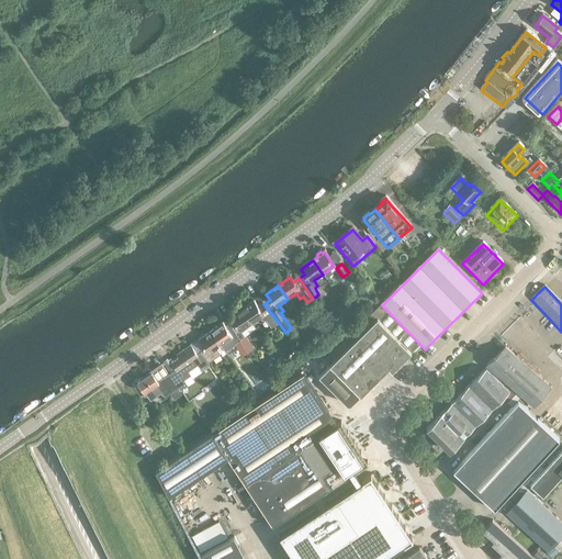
[(279,323),(263,304),(262,303),(257,306),(254,303),(242,311),(251,325),(262,316),(271,328),(279,323)]
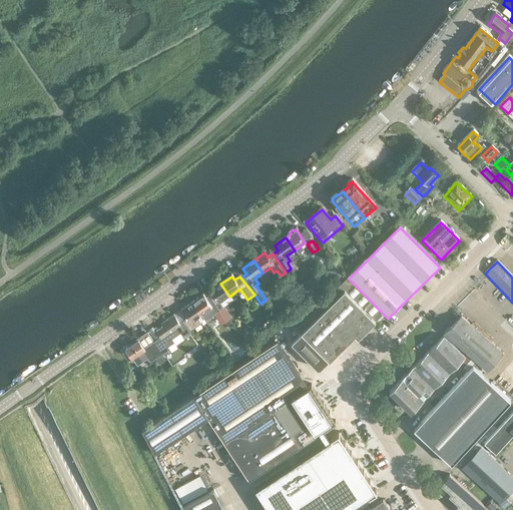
[(383,314),(349,279),(287,340),(317,371),(322,371),(355,338),(358,341),(376,323),(375,322),(383,314)]
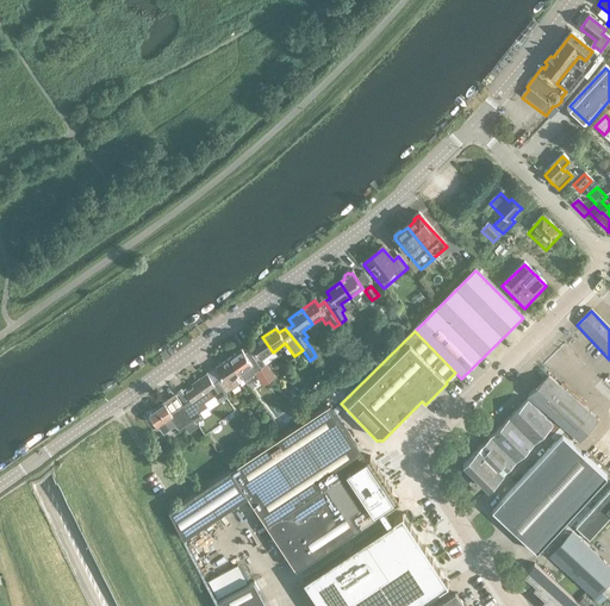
[(254,353),(249,355),(267,380),(274,376),(262,360),(273,353),(262,337),(250,347),(254,353)]
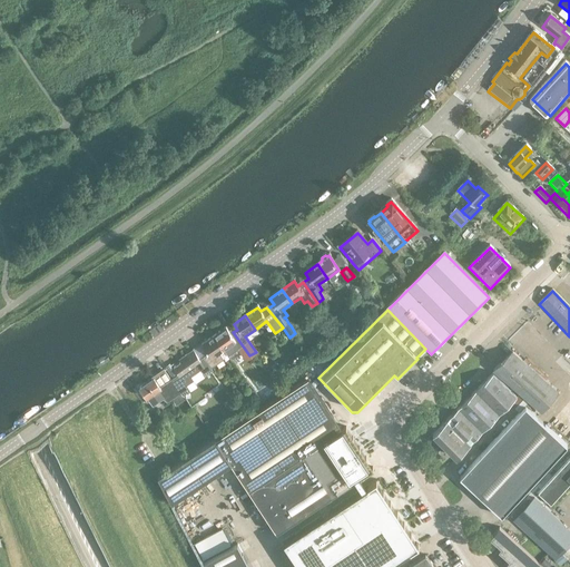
[(226,329),(214,338),(224,352),(224,351),(228,358),(228,357),(232,362),(243,354),(246,359),(249,355),(233,332),(231,334),(226,329)]
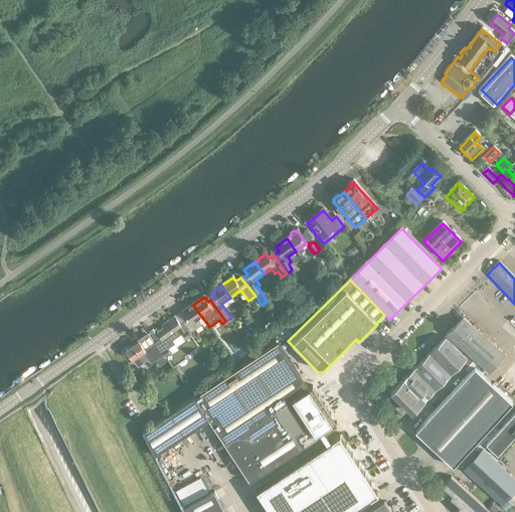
[(202,318),(193,305),(182,313),(188,321),(184,324),(191,333),(202,326),(198,320),(202,318)]
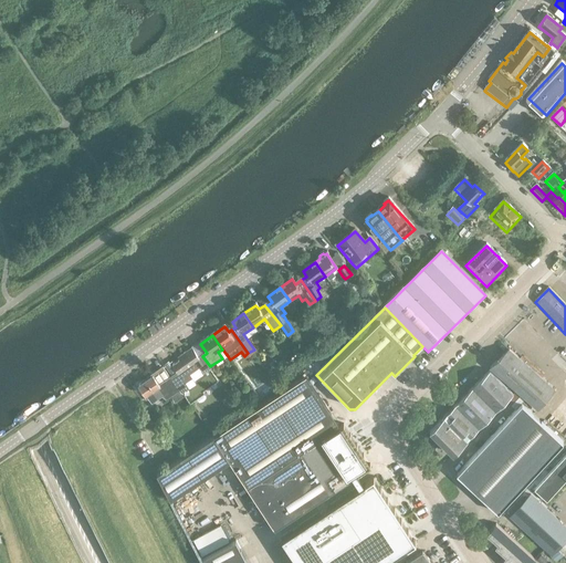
[(345,336),(325,351),(329,355),(339,347),(338,346),(347,340),(345,336)]
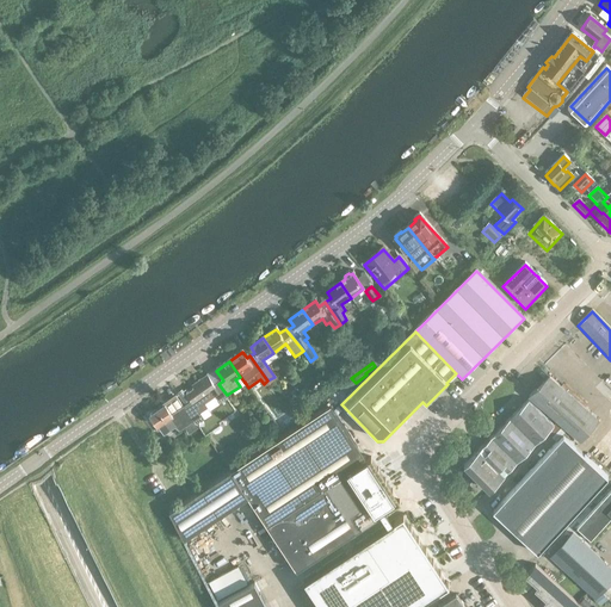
[(207,377),(197,384),(191,388),(193,390),(186,396),(191,403),(184,408),(199,431),(205,438),(221,427),(218,425),(235,413),(224,397),(227,395),(218,384),(214,388),(207,377)]
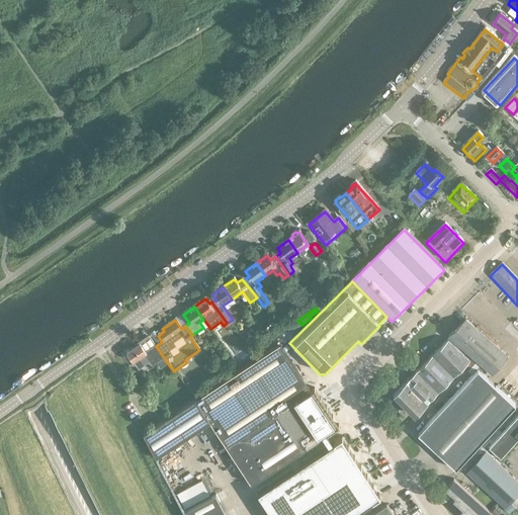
[(492,376),(508,358),(464,321),(448,339),(492,376)]
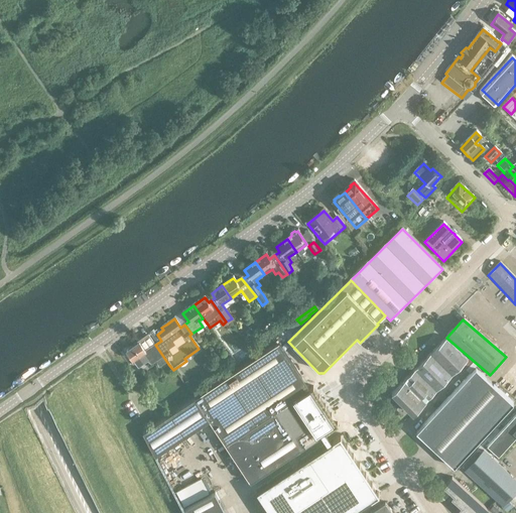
[(149,337),(126,353),(138,370),(148,363),(151,366),(155,363),(159,370),(168,364),(155,345),(149,337)]
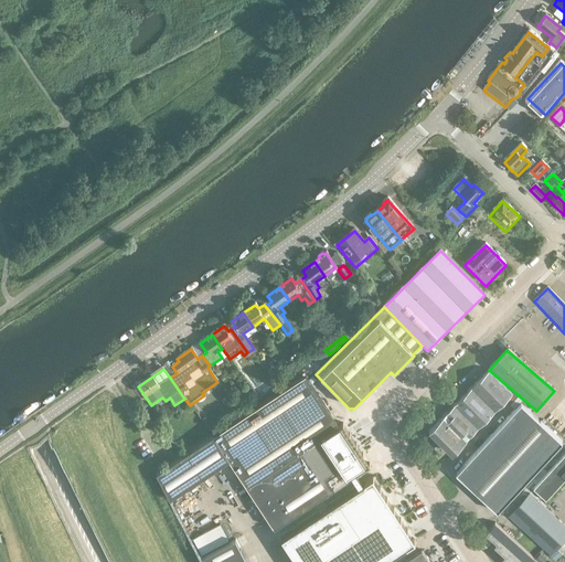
[(452,456),(512,396),(489,372),(428,433),(452,456)]
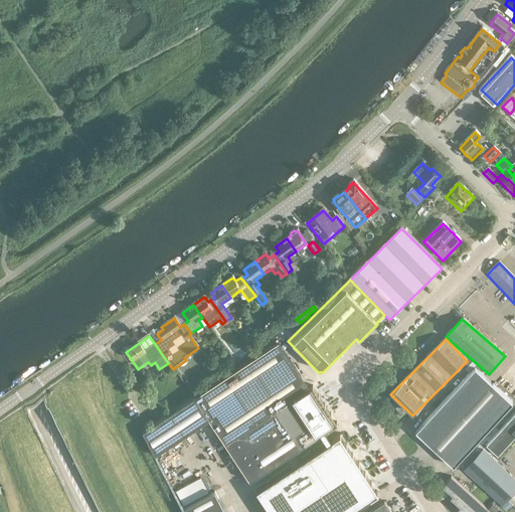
[(194,398),(143,433),(155,457),(209,421),(225,446),(309,389),(290,360),(285,364),(274,347),(194,398)]
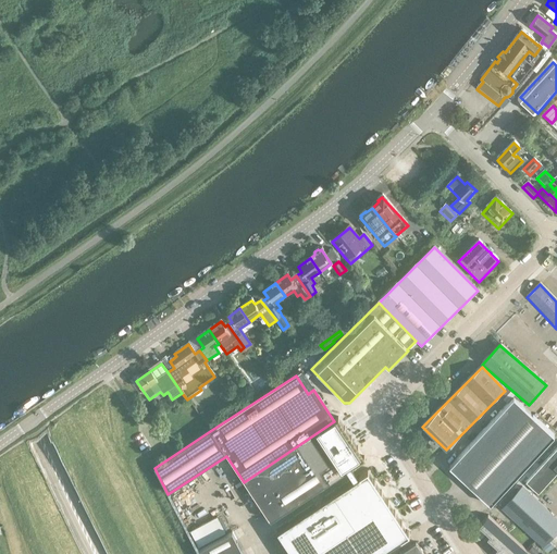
[(232,409),(238,404),(231,393),(220,401),(224,407),(229,404),(232,409)]
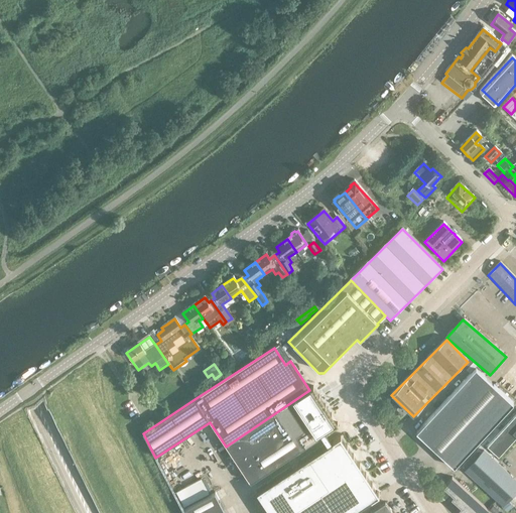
[(416,435),(454,470),(513,405),(475,370),(416,435)]
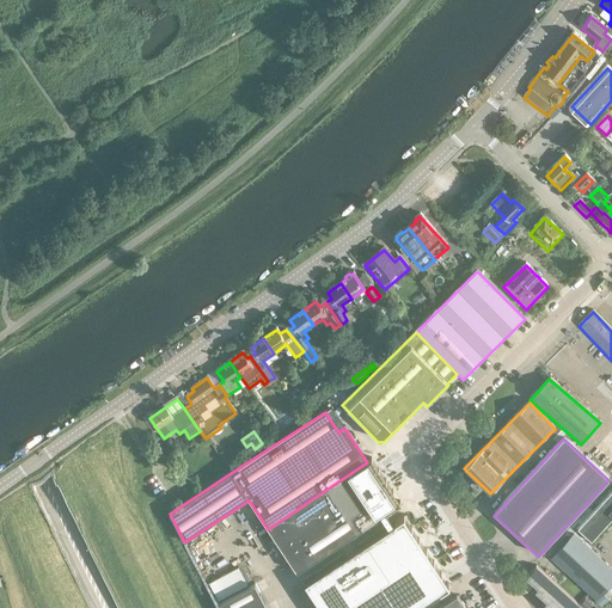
[(219,456),(227,468),(239,460),(231,448),(219,456)]
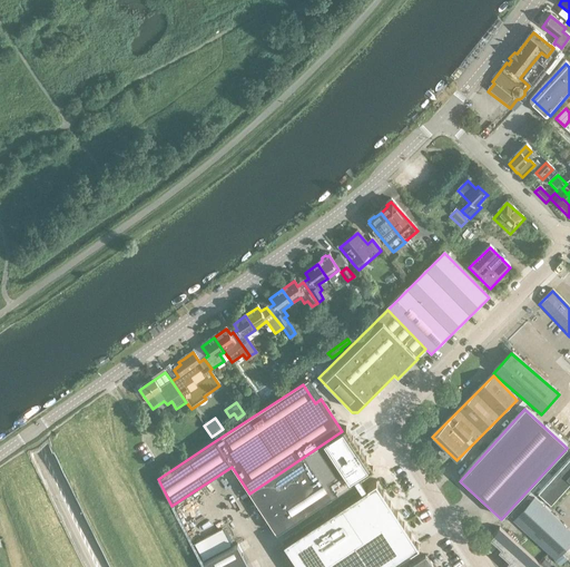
[(342,431),(249,494),(272,528),(276,535),(355,484),(360,480),(361,479),(361,480),(374,471),(373,469),(372,470),(366,461),(367,461),(366,459),(365,460),(360,451),(361,451),(360,449),(359,450),(353,441),(354,441),(353,439),(352,439),(346,431),(347,431),(346,429),(342,431)]
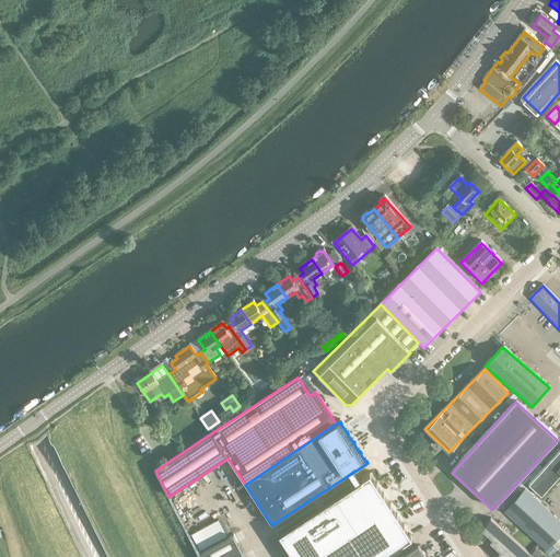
[(541,499),(559,477),(559,452),(528,487),(541,499)]
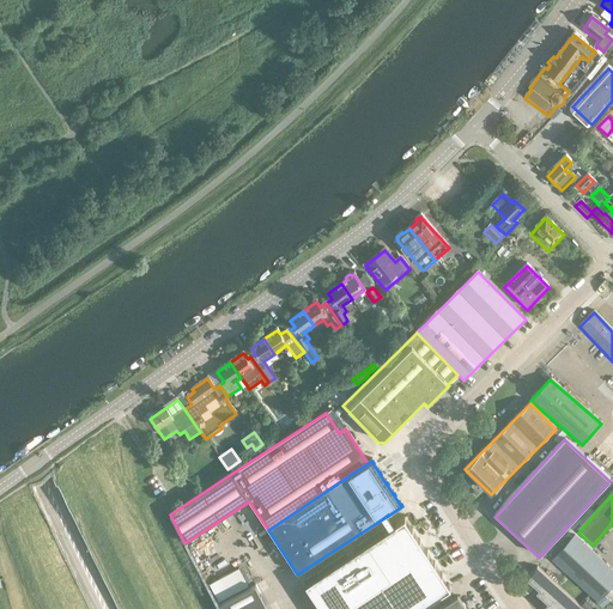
[(311,580),(304,585),(320,608),(419,608),(441,595),(450,589),(449,586),(443,578),(443,577),(442,576),(436,566),(435,564),(434,565),(428,555),(429,555),(428,553),(426,553),(420,543),(422,543),(419,541),(419,542),(413,533),(412,530),(406,522),(406,521),(405,519),(395,525),(371,541),(372,541),(370,542),(358,550),(356,552),(353,553),(346,559),(346,558),(323,572),(323,573),(316,578),(314,579),(311,582),(311,580)]
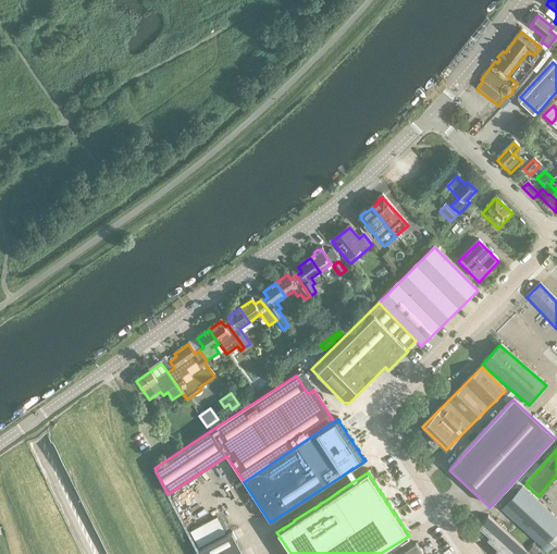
[(192,483),(170,493),(178,511),(199,501),(192,483)]
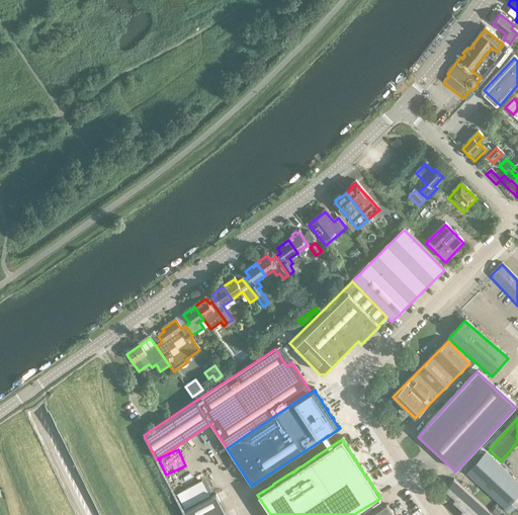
[(509,505),(517,494),(517,485),(485,454),(467,475),(483,489),(505,509),(509,505)]
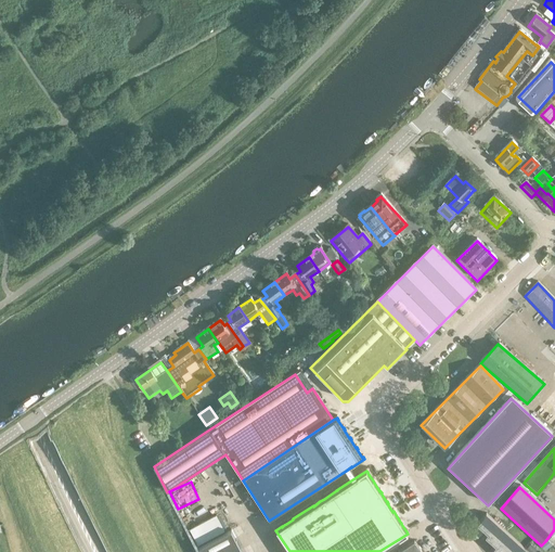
[(497,525),(486,515),(477,525),(488,535),(489,534),(497,525)]
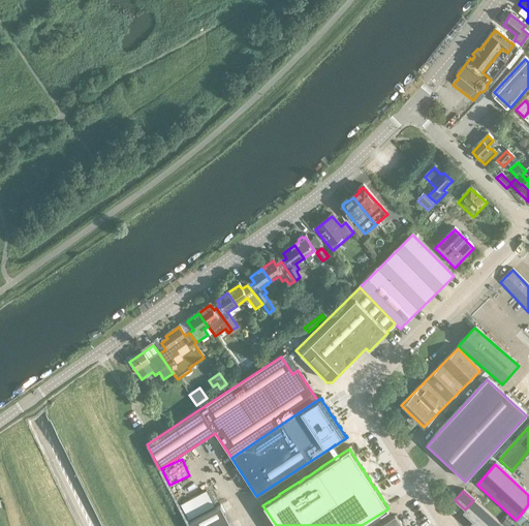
[(480,507),(473,500),(466,508),(465,509),(463,513),(472,521),(473,521),(484,509),(480,507)]
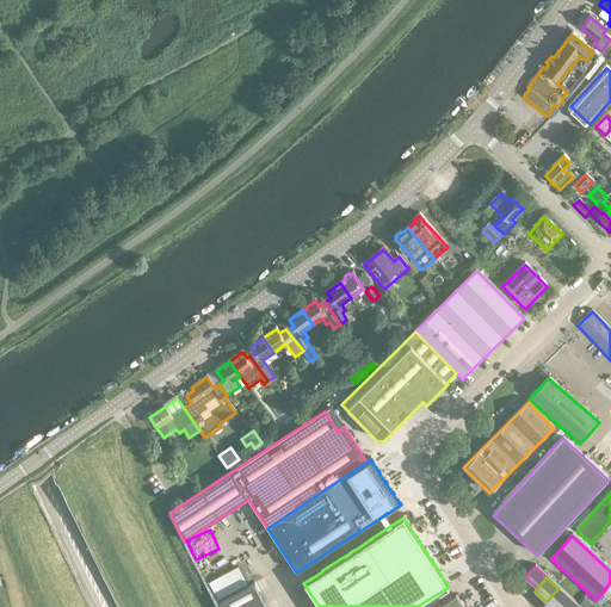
[(217,605),(217,606),(265,606),(260,595),(254,584),(217,602),(217,605)]
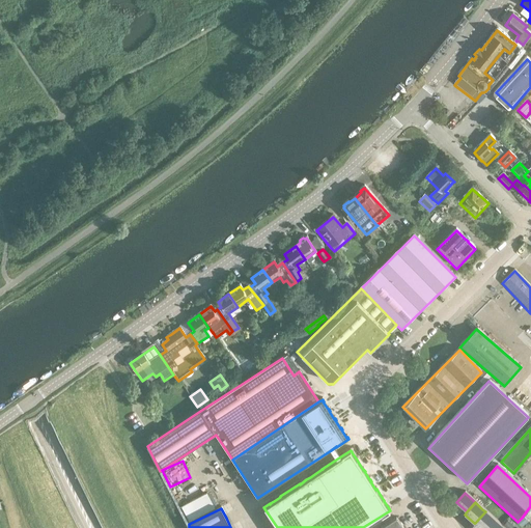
[(493,527),(498,523),(485,511),(475,523),(474,523),(472,526),(473,527),(493,527)]
